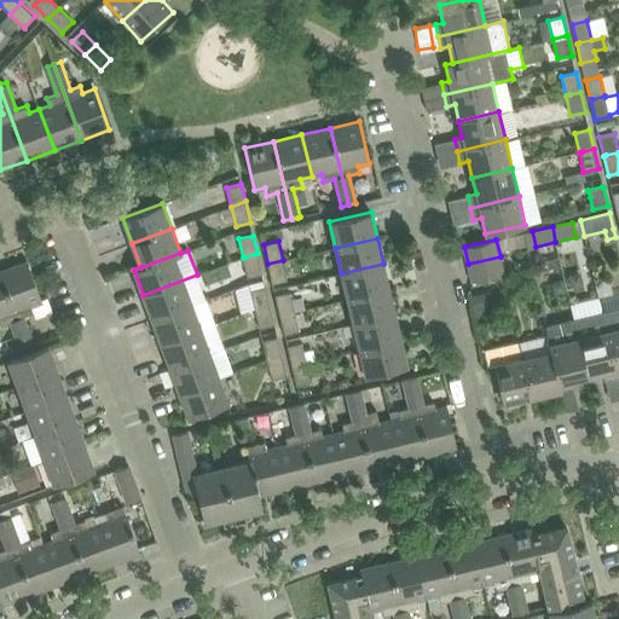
[(258,253),(243,258),(248,278),(261,275),(262,275),(258,253)]
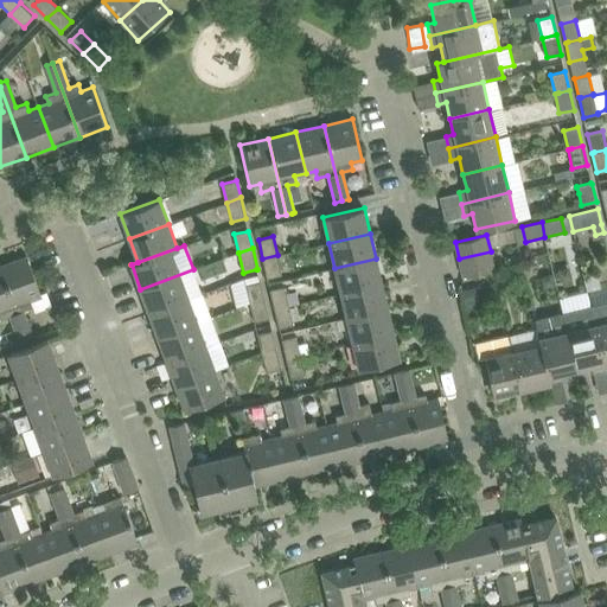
[(491,251),(459,259),(464,276),(494,269),(491,251)]
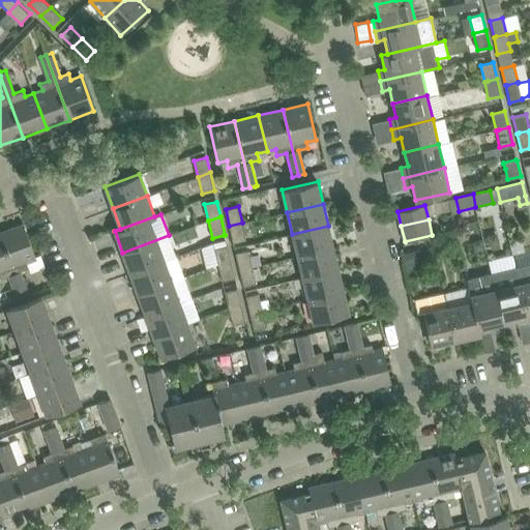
[(242,223),(229,226),(233,242),(234,242),(245,240),(242,223)]
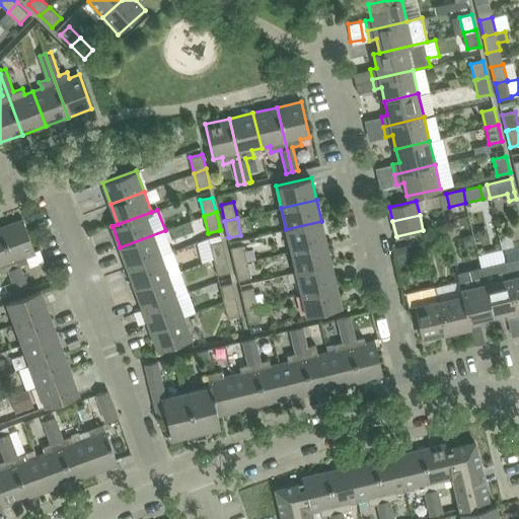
[(23,219),(0,227),(0,228),(23,291),(29,288),(20,266),(29,263),(27,256),(35,253),(23,219)]
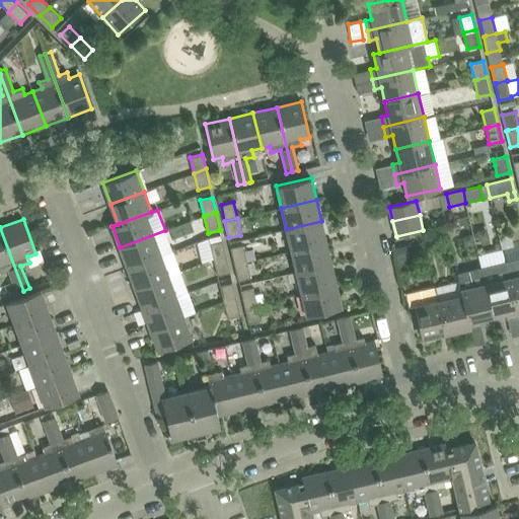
[(286,229),(291,250),(326,242),(321,221),(286,229)]
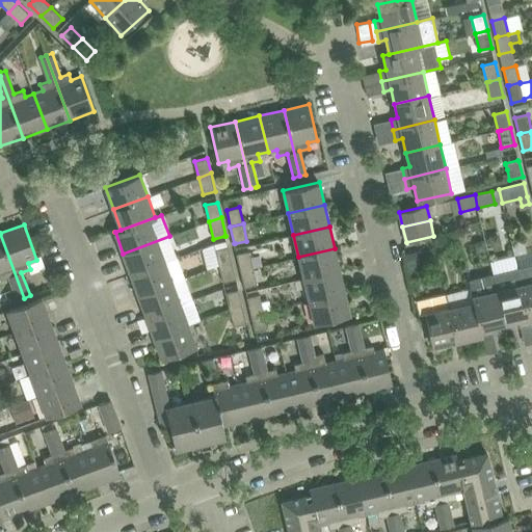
[(0,234),(0,277),(0,280),(8,276),(17,300),(18,300),(24,298),(0,234)]
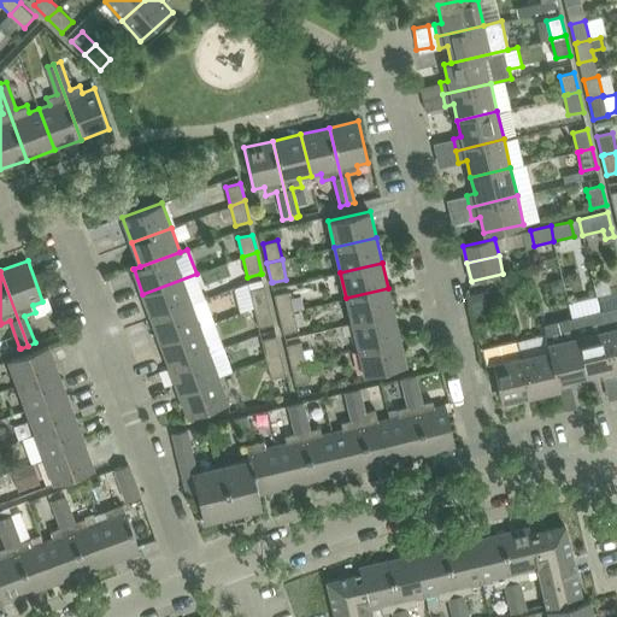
[(197,274),(142,294),(152,318),(191,304),(192,304),(205,298),(197,274)]
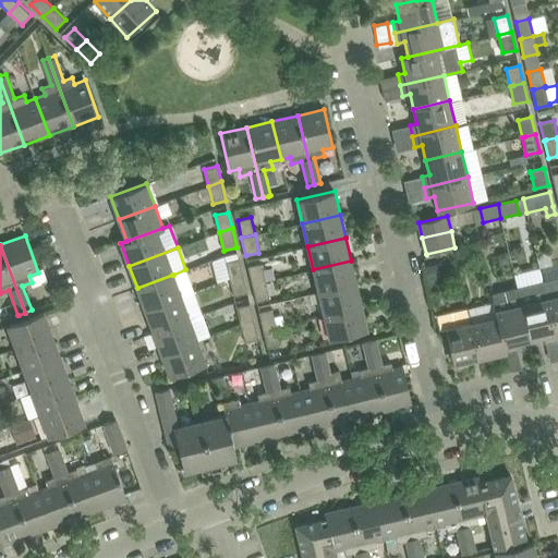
[(239,257),(226,261),(230,279),(243,274),(239,257)]
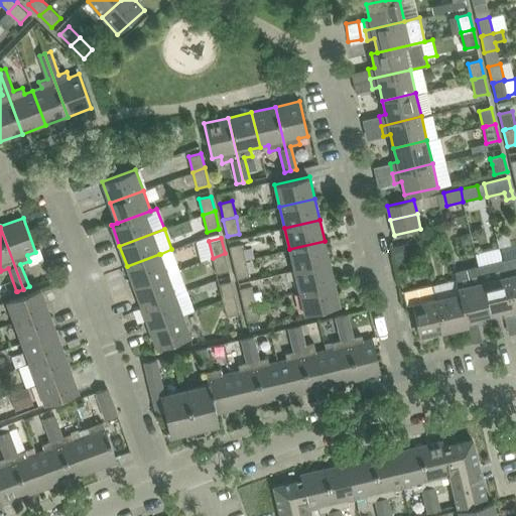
[(289,249),(294,270),(330,262),(325,241),(289,249)]
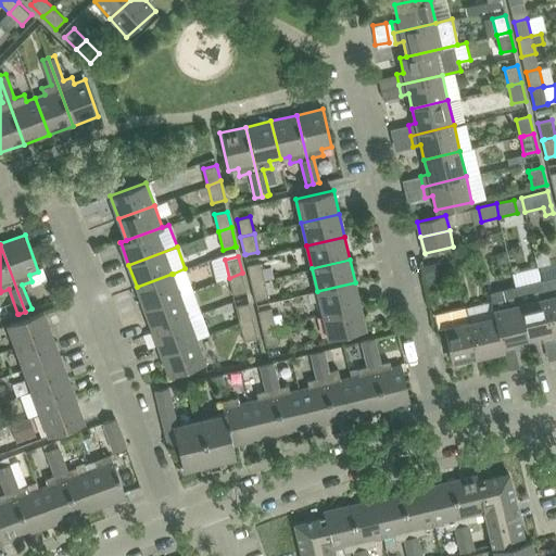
[(261,263),(248,265),(252,282),(265,279),(261,263)]
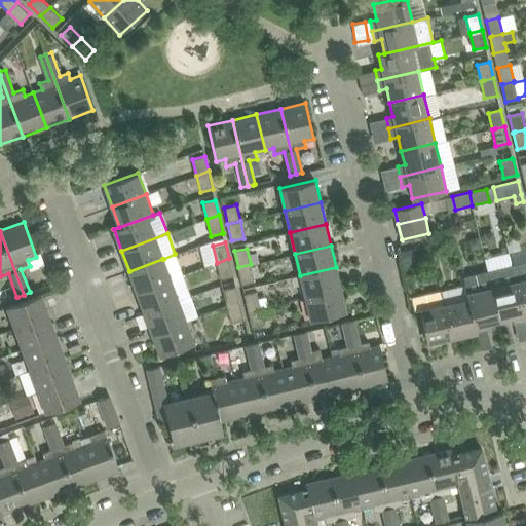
[(412,249),(400,252),(404,265),(415,262),(412,249)]
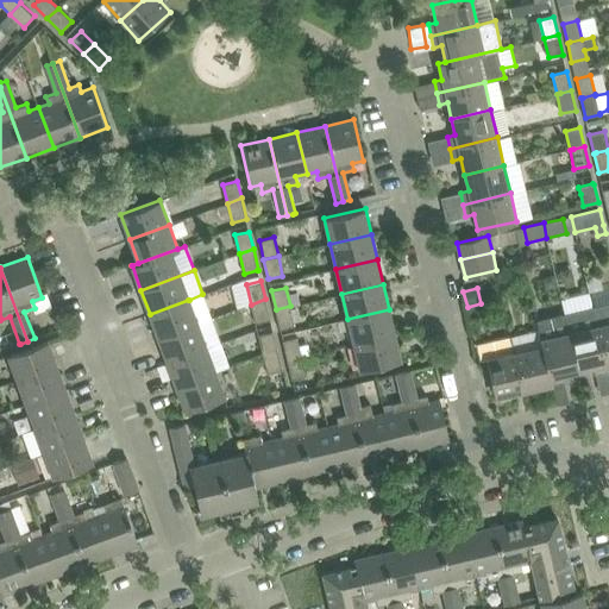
[(265,299),(251,305),(255,322),(270,319),(265,299)]
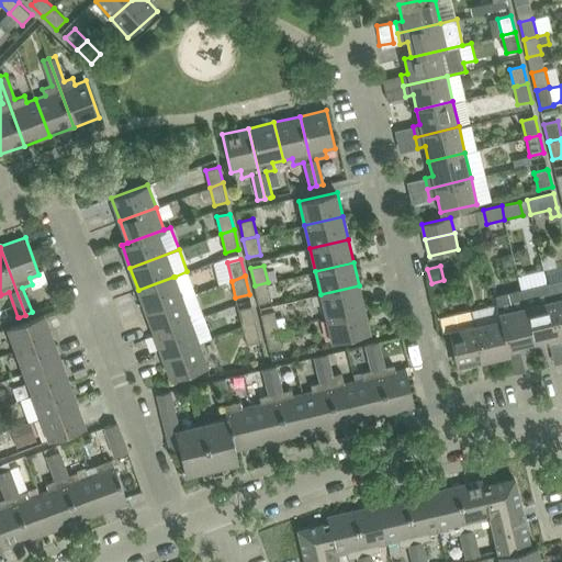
[(138,290),(146,312),(182,299),(175,277),(138,290)]
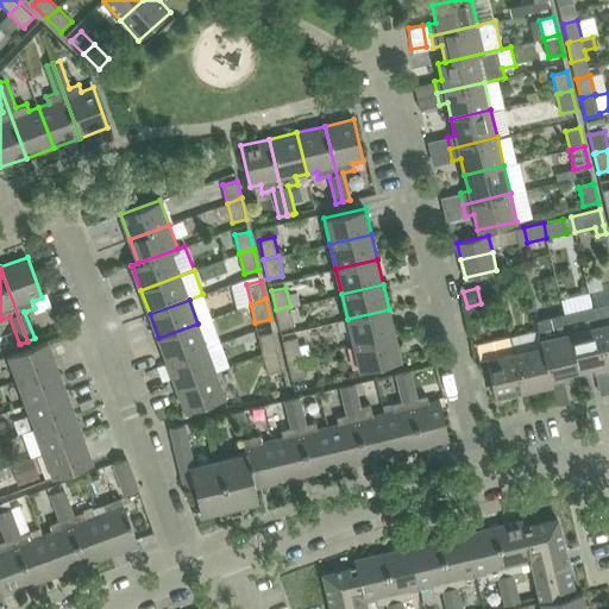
[(608,303),(592,307),(606,364),(608,371),(608,370),(608,303)]
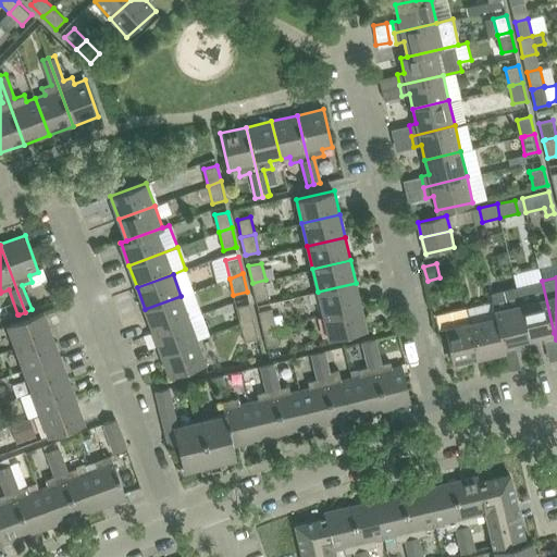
[(265,280),(252,283),(256,301),(269,298),(265,280)]
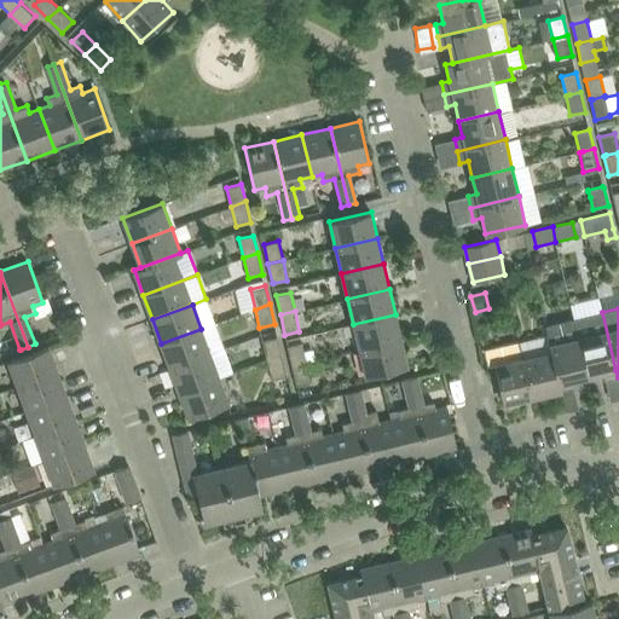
[(602,312),(574,319),(588,377),(603,374),(603,372),(606,380),(618,377),(615,370),(602,312)]
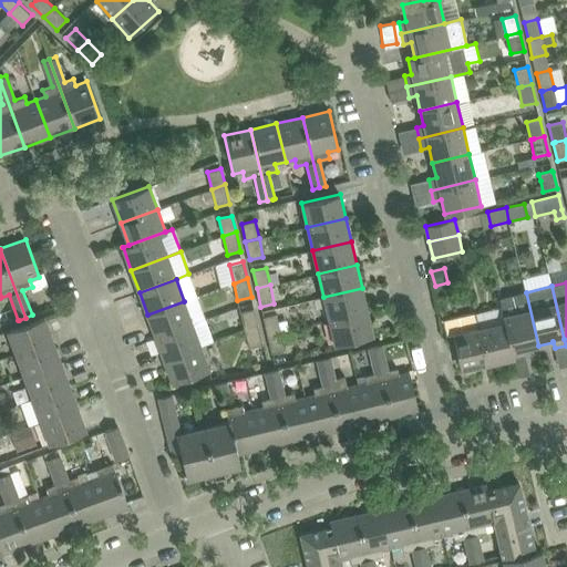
[(323,297),(329,320),(368,311),(362,288),(323,297)]
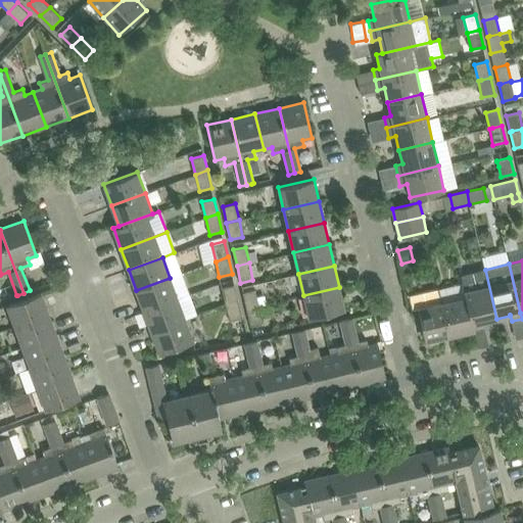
[(485,270),(461,275),(466,297),(474,330),(475,330),(484,328),(483,322),(496,319),(485,270)]
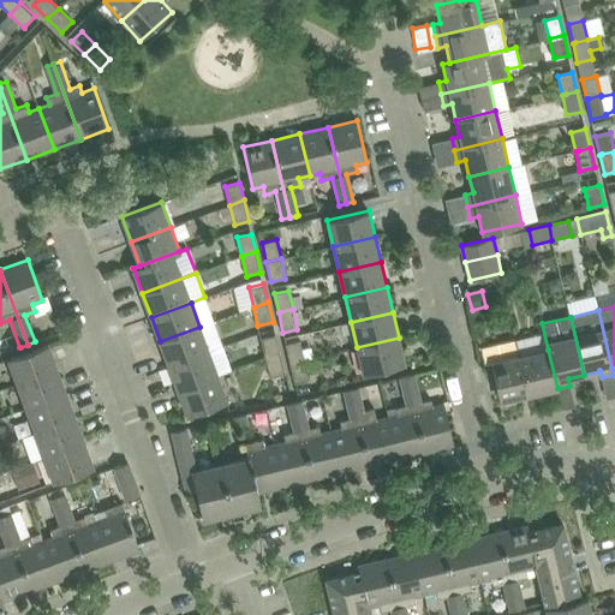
[(160,341),(169,365),(209,351),(199,327),(160,341)]
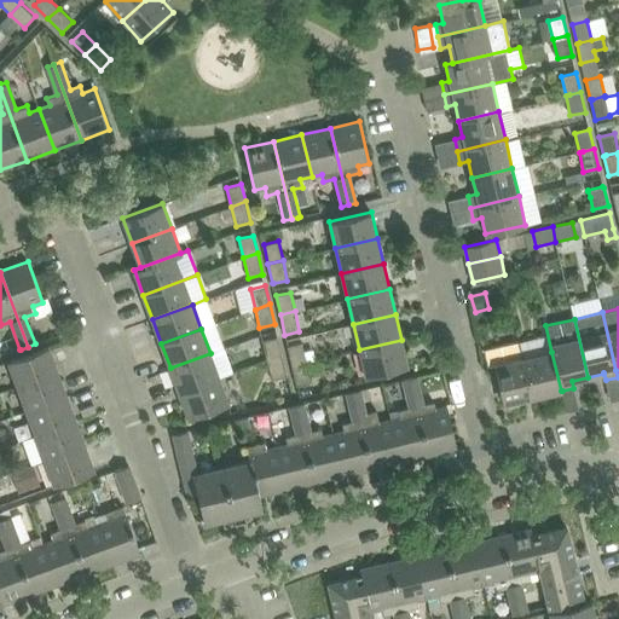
[(277,337),(262,341),(267,360),(282,354),(277,337)]
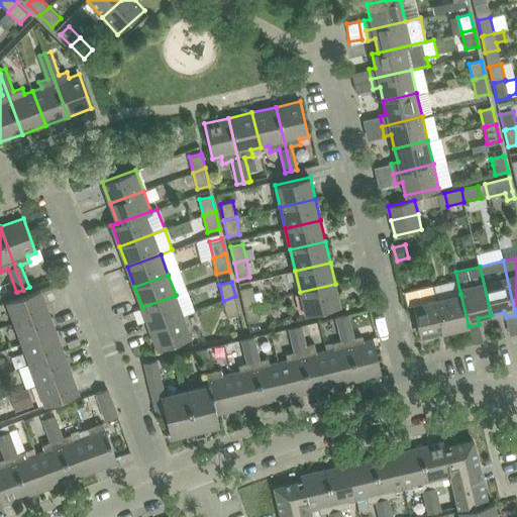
[(335,284),(300,292),(305,314),(340,305),(335,284)]
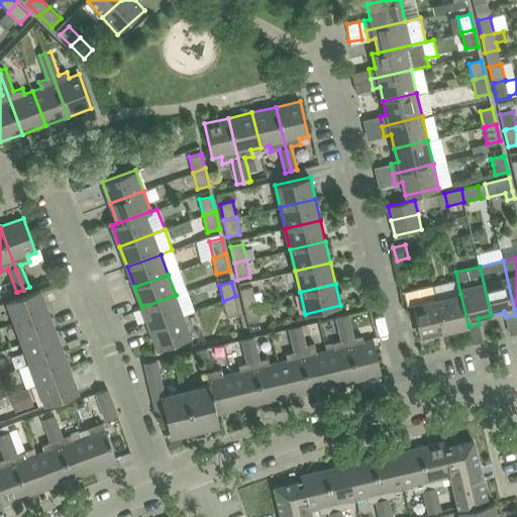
[(434,285),(404,292),(408,308),(413,306),(420,332),(421,337),(442,332),(445,331),(437,299),(434,285)]
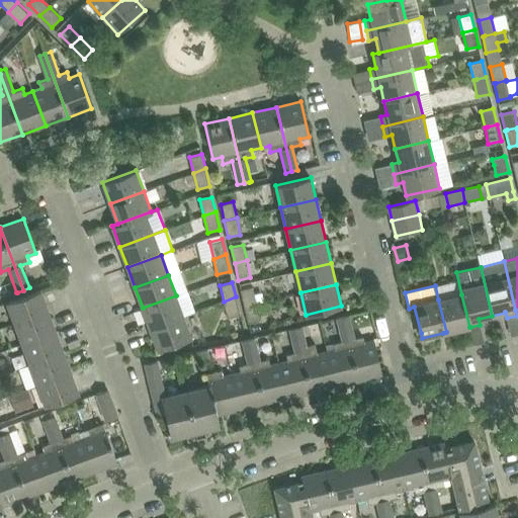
[(253,286),(241,289),(245,306),(257,303),(253,286)]
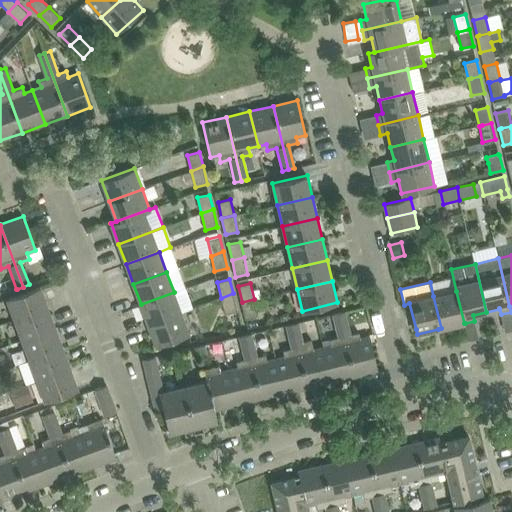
[(7,299),(15,320),(48,307),(40,286),(7,299)]
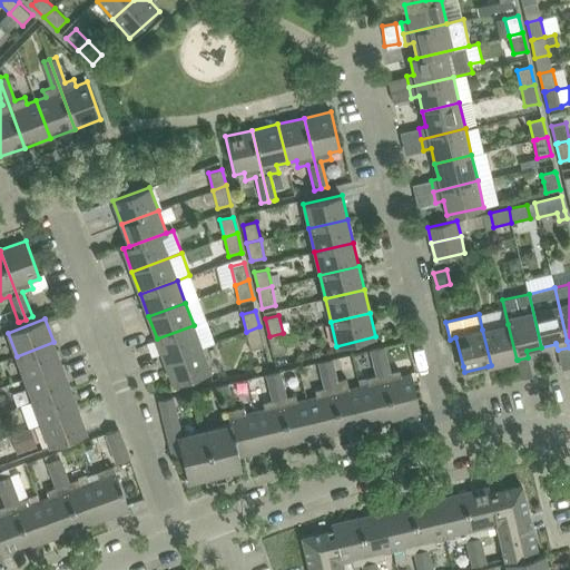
[(499,326),(482,330),(491,365),(517,360),(508,324),(499,326)]
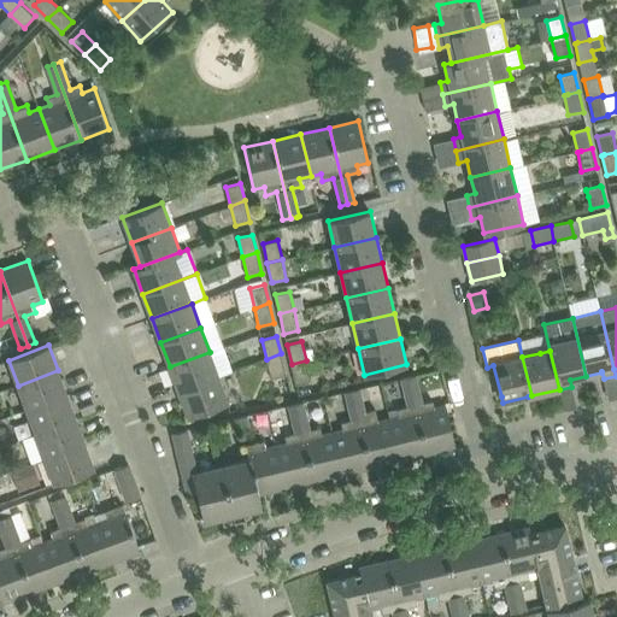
[(210,352),(170,366),(178,392),(218,377),(210,352)]
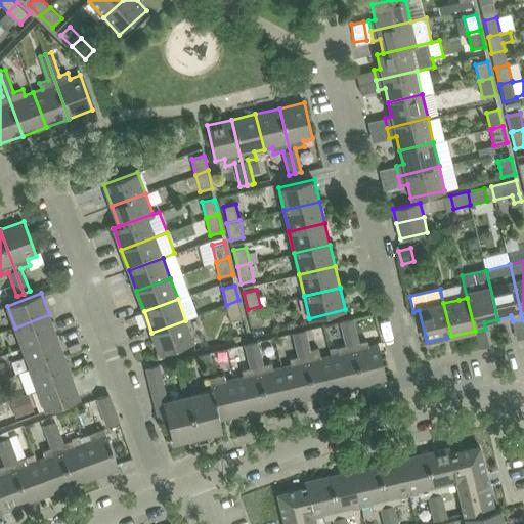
[(238,300),(226,305),(230,321),(242,318),(243,318),(238,300)]
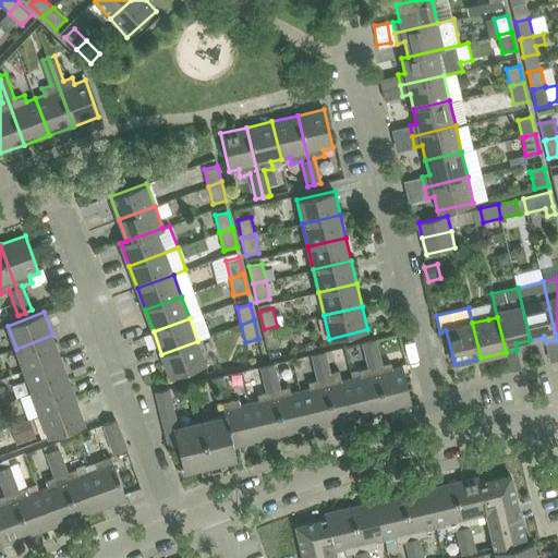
[(277,326),(264,329),(267,348),(281,344),(277,326)]
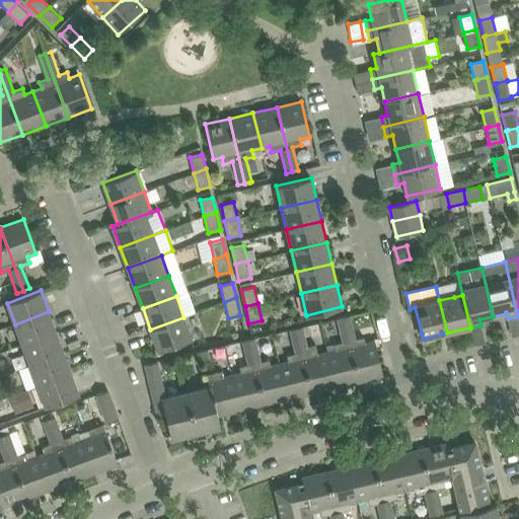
[(15,324),(22,345),(57,332),(49,311),(15,324)]
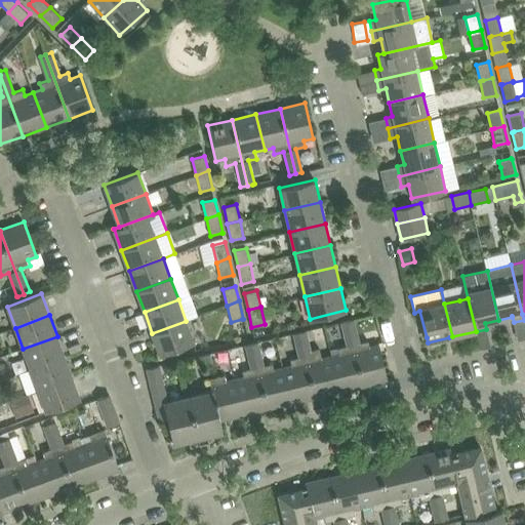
[(353,319),(348,320),(363,387),(388,380),(378,345),(369,347),(368,340),(359,342),(353,319)]
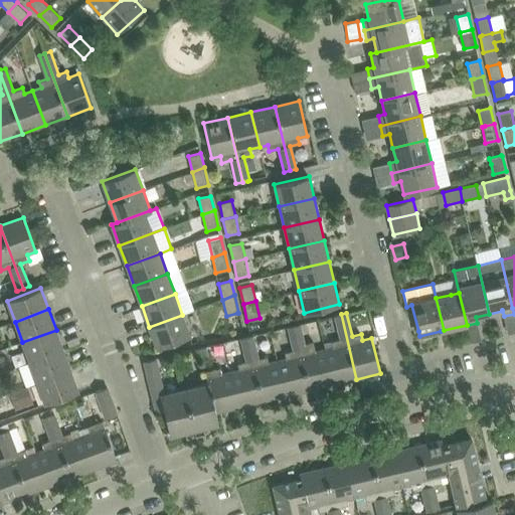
[(333,347),(324,349),(332,384),(356,379),(341,314),(335,316),(340,339),(331,341),(333,347)]
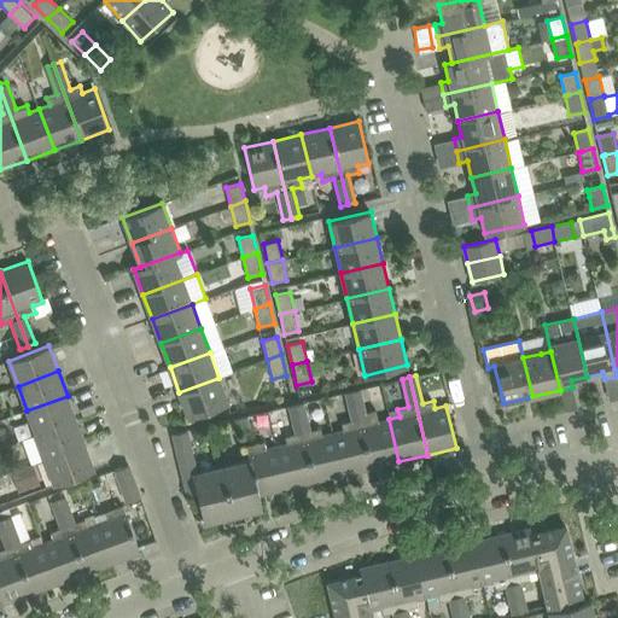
[(219,378),(179,392),(188,417),(228,402),(219,378)]
